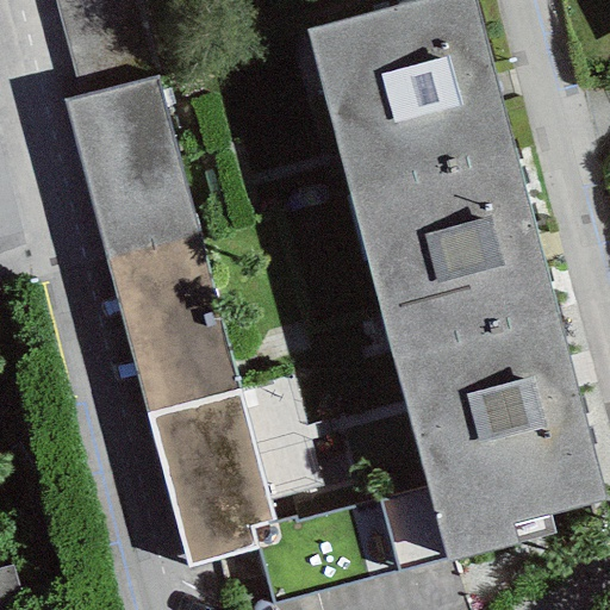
[(51,0),(78,97),(157,76),(136,0),(51,0)]
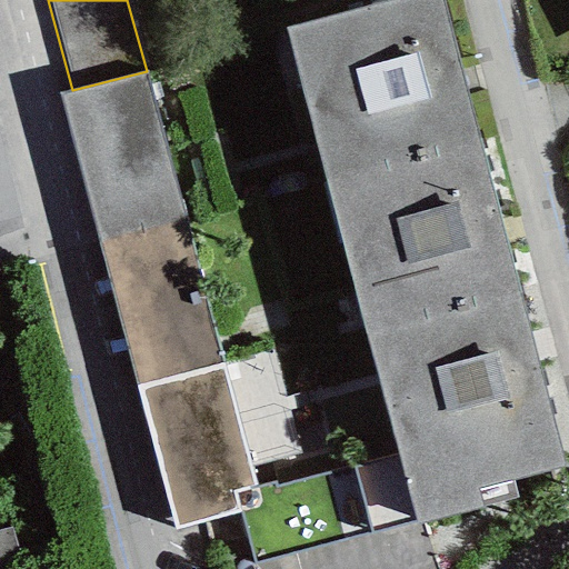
[(395,0),(286,29),(326,182),(480,141),(442,0),(395,0)]
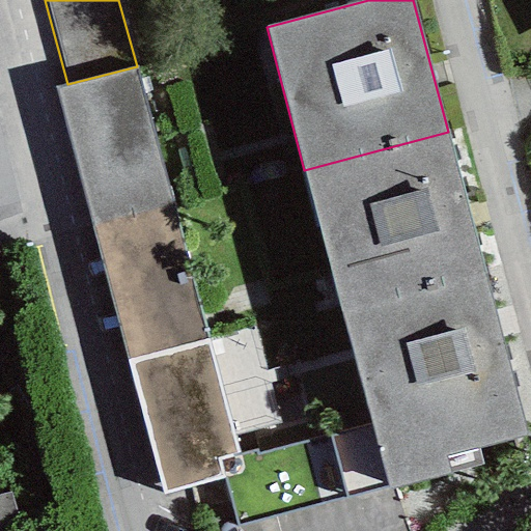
[(56,87),(91,225),(172,204),(137,66),(67,84),(56,87)]
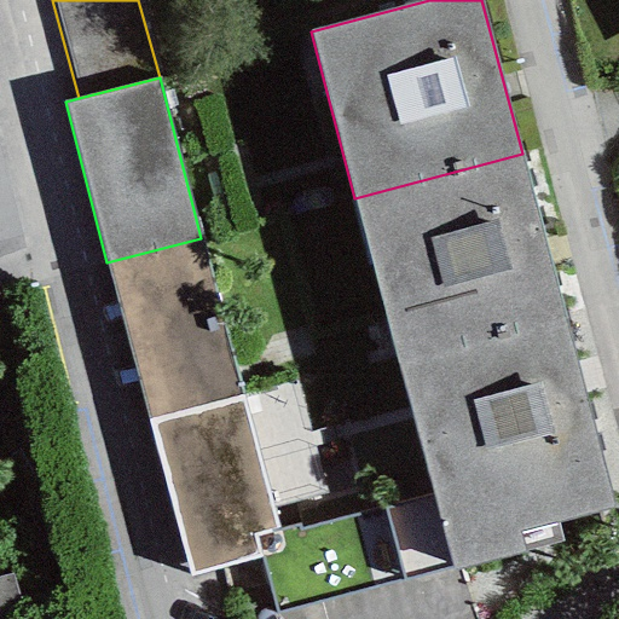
[(565,312),(522,154),(354,198),(397,357),(565,312)]
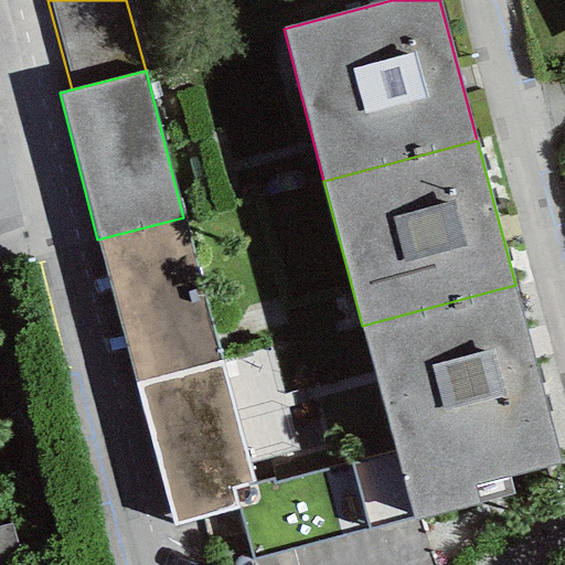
[(221,361),(183,217),(97,240),(135,384),(221,361)]
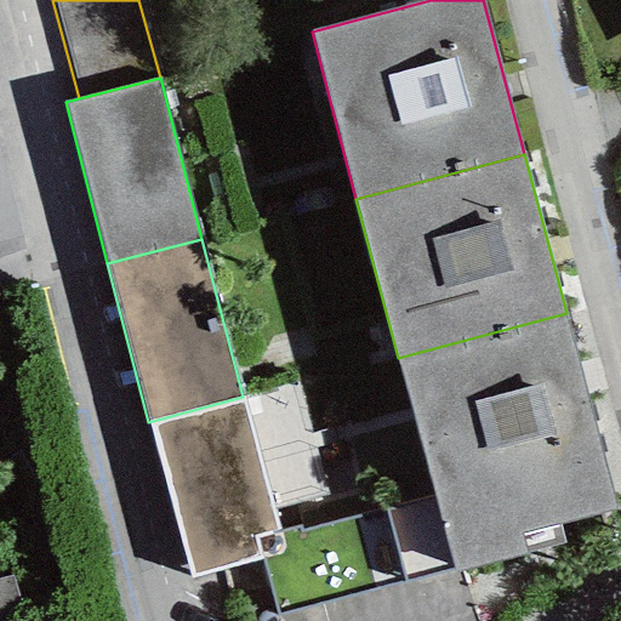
[(617,511),(567,313),(398,358),(455,571),(524,553),(519,536),(617,511)]
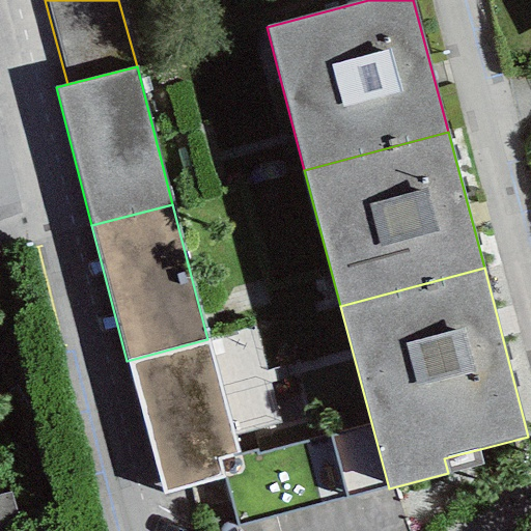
[(243,474),(207,339),(127,361),(161,496),(243,474)]
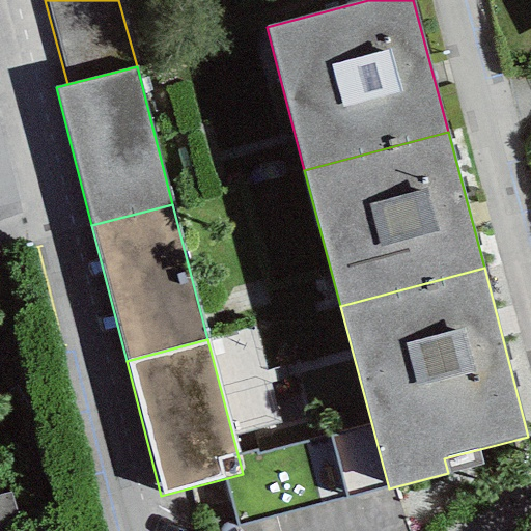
[(22,530),(11,491),(0,494),(0,530),(22,530)]
